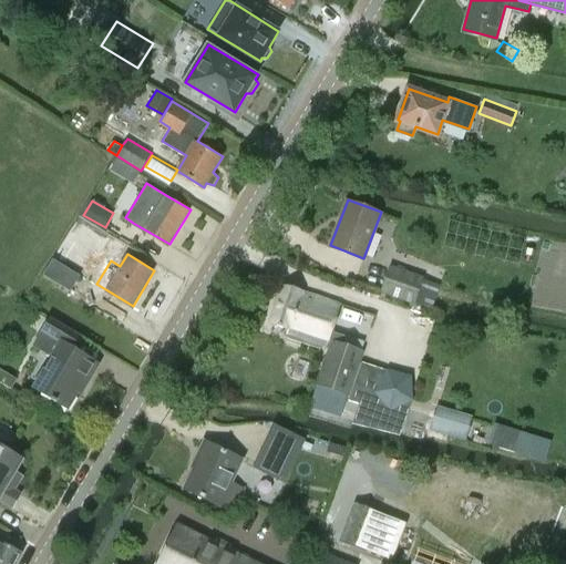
[(72,290),(81,275),(53,258),(44,274),(72,290)]
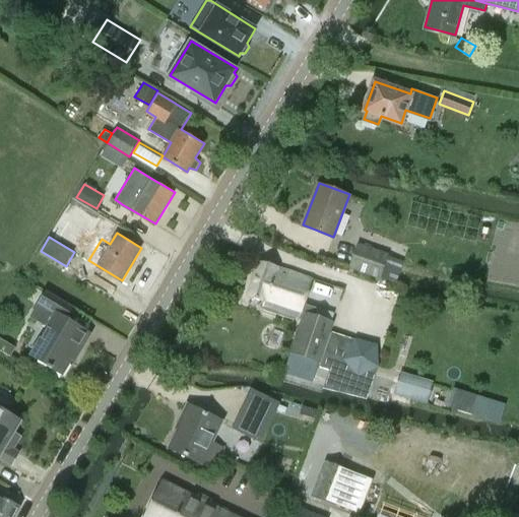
[(380,278),(389,254),(359,243),(350,267),(380,278)]
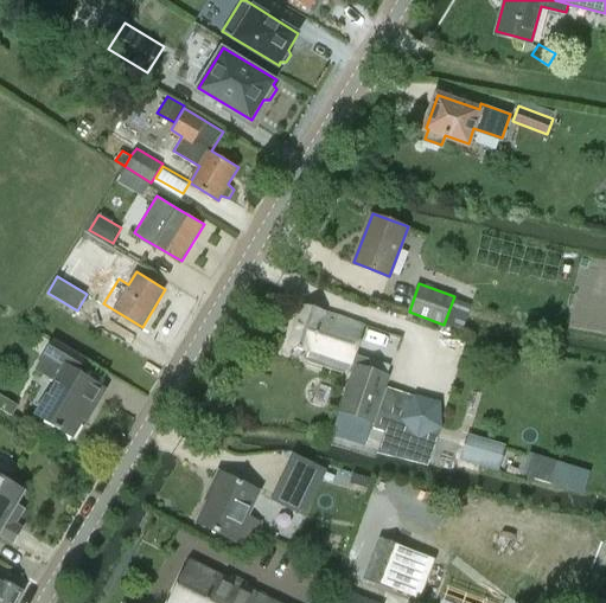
[(447,320),(464,326),(472,302),(455,296),(447,320)]
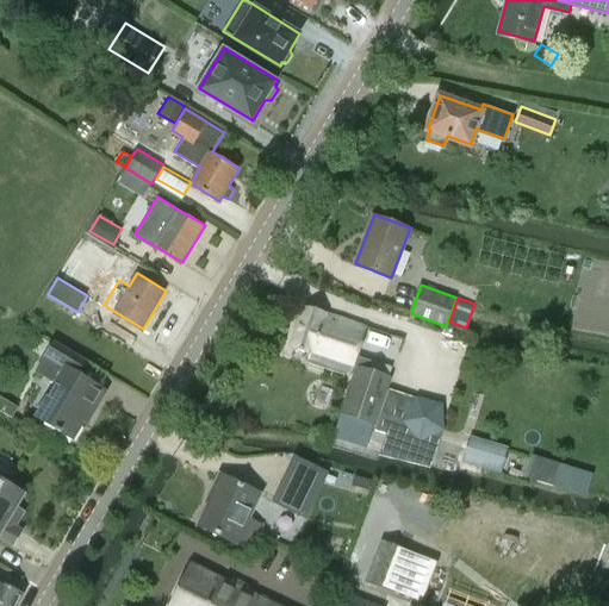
[(367,447),(390,376),(368,369),(371,361),(356,356),(367,325),(327,312),(305,305),(291,347),(310,353),(309,356),(355,373),(335,436),(367,447)]
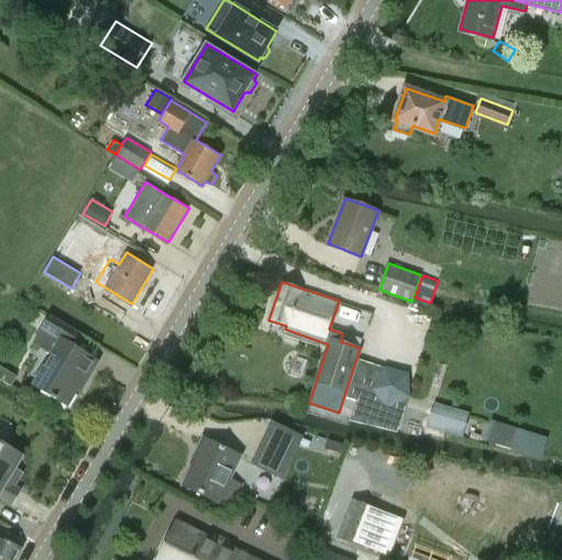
[(88,376),(98,360),(72,344),(79,331),(52,315),(43,329),(62,340),(35,384),(67,403),(85,374),(88,376)]
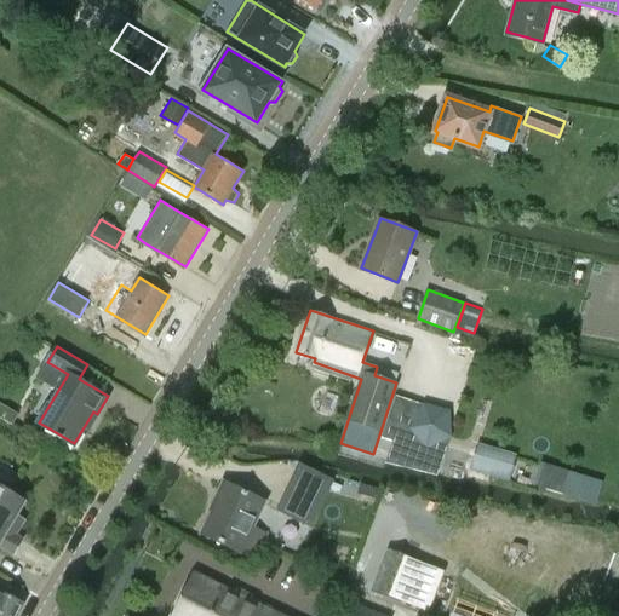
[(447,445),(460,410),(425,398),(413,432),(447,445)]
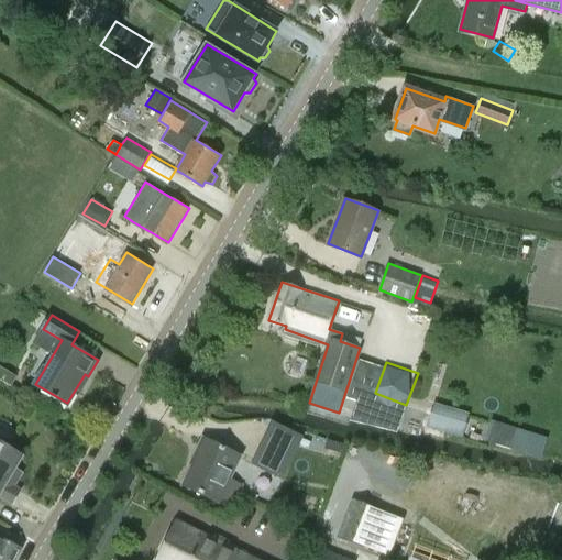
[(0,364),(0,377),(12,385),(18,375),(0,364)]
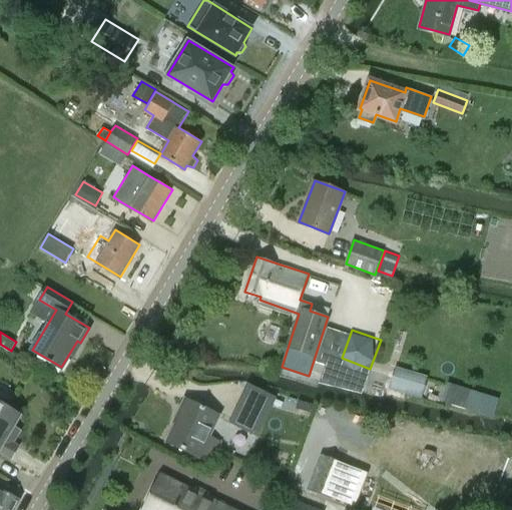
[(428,377),(395,367),(389,389),(421,398),(428,377)]
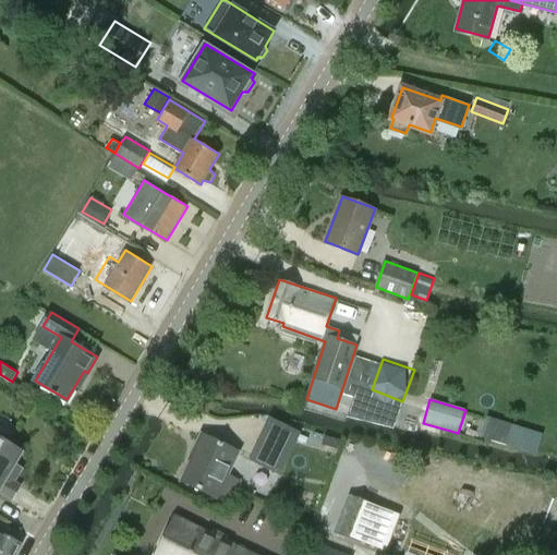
[(483,438),(505,445),(511,424),(489,417),(483,438)]
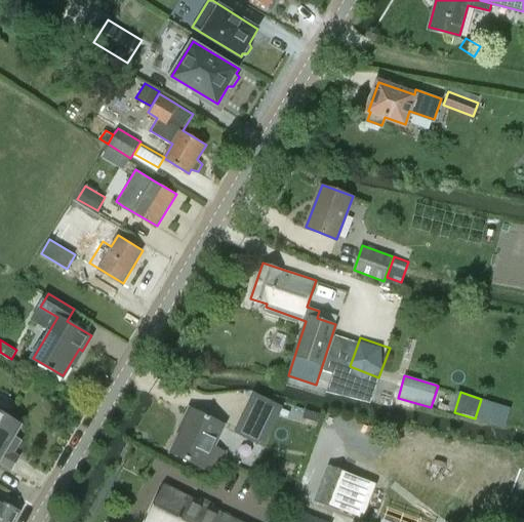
[(257,442),(270,417),(247,406),(235,431),(257,442)]
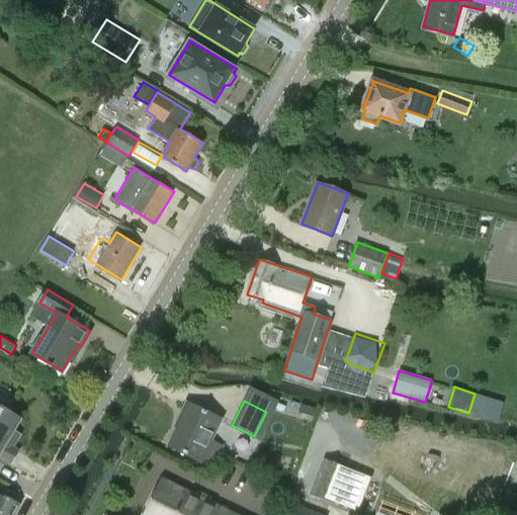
[(190,402),(169,445),(201,460),(213,466),(221,452),(207,446),(211,439),(222,418),(190,402)]
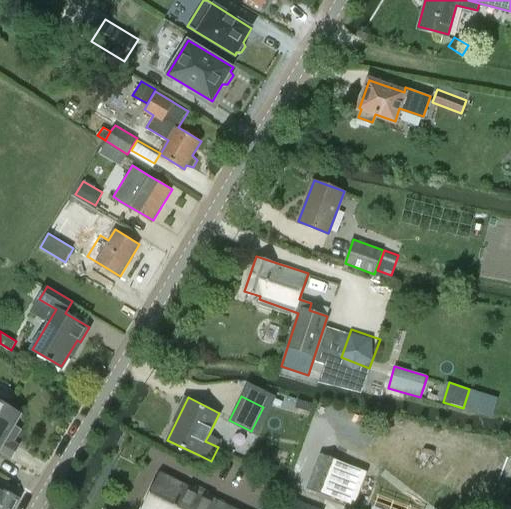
[(7,439),(21,415),(0,402),(0,449),(12,457),(19,446),(7,439)]
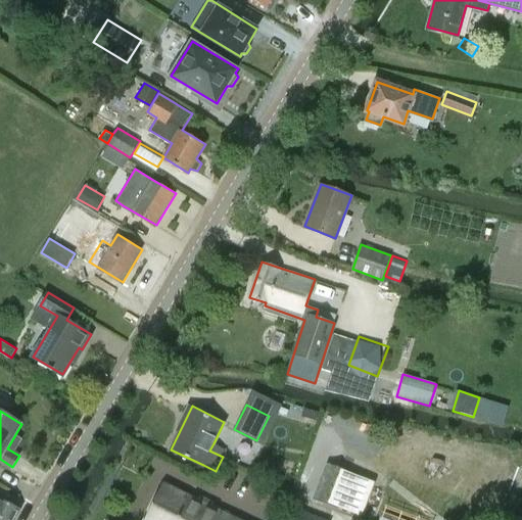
[(361,515),(374,480),(331,464),(317,499),(361,515)]
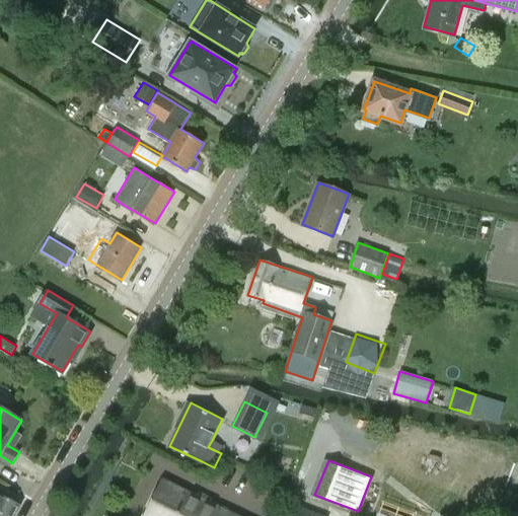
[(238,515),(162,480),(144,515),(238,515)]
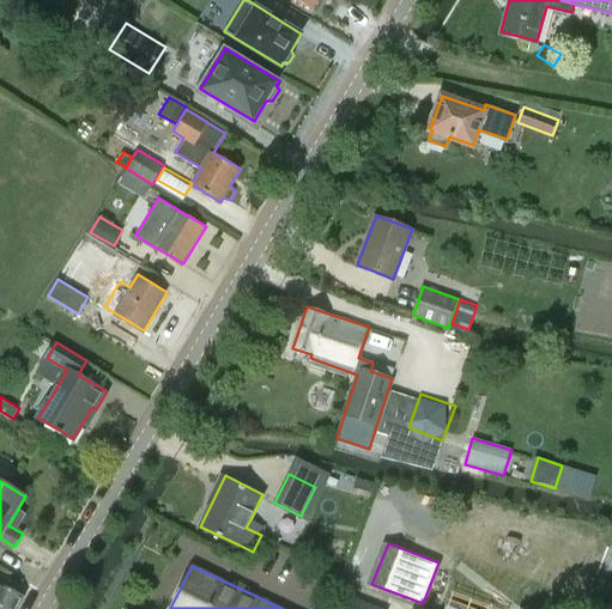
[(0,603),(11,608),(17,608),(23,597),(0,584),(0,603)]
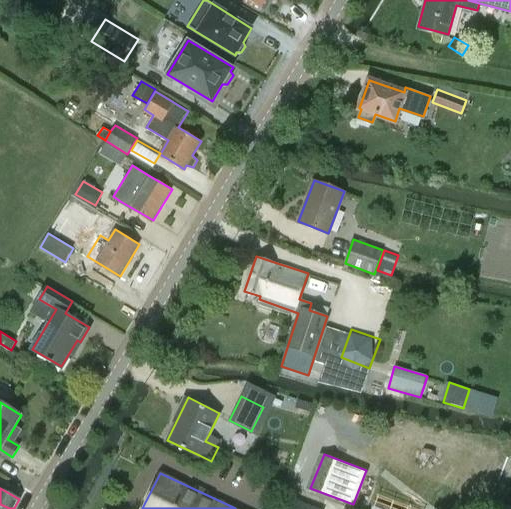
[(320,508),(289,497),(284,508),(320,508)]
